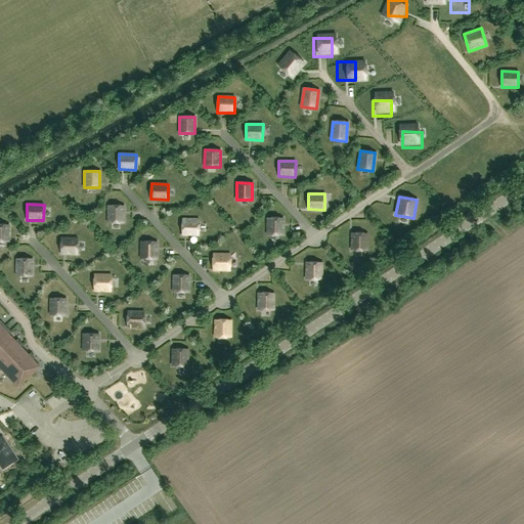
[(124,206),(108,206),(107,222),(124,222),(124,206)]
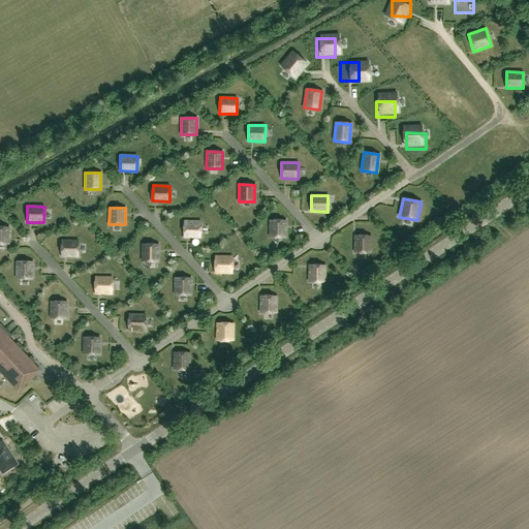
[(285,220),(270,220),(270,237),(285,238),(285,220)]
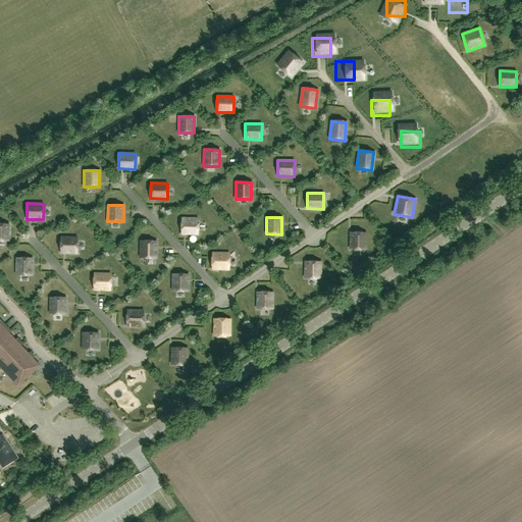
[(198,218),(181,218),(181,233),(198,235),(198,218)]
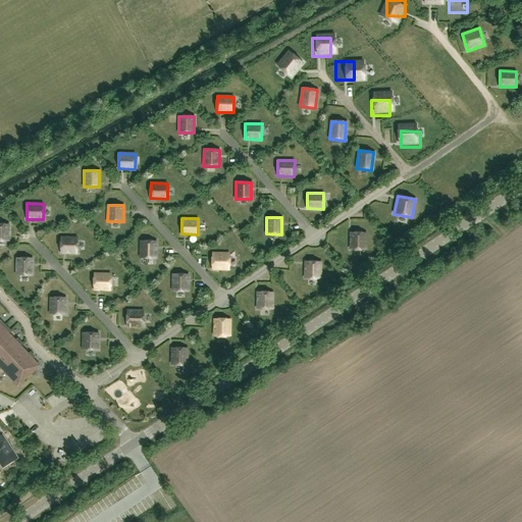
[(0,223),(0,241),(8,241),(8,224),(0,223)]
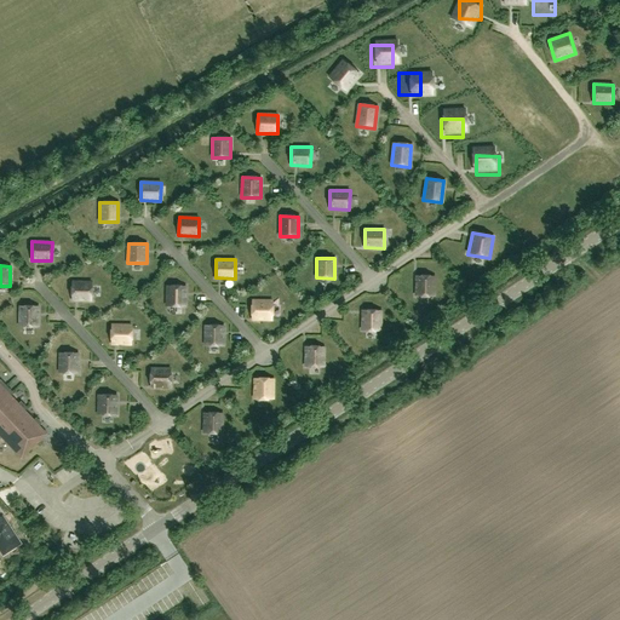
[(435,276),(417,276),(415,296),(435,297),(435,276)]
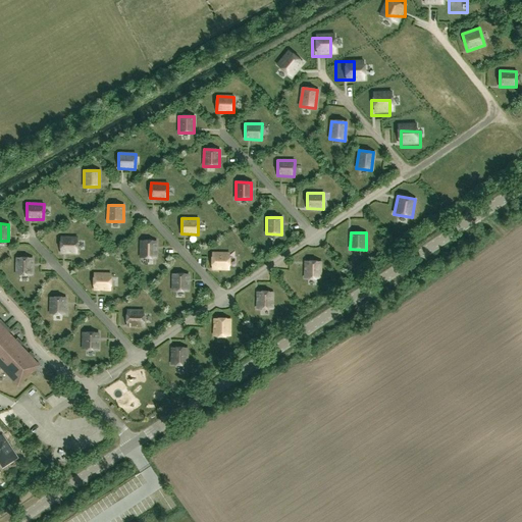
[(77,253),(77,238),(60,238),(60,253),(77,253)]
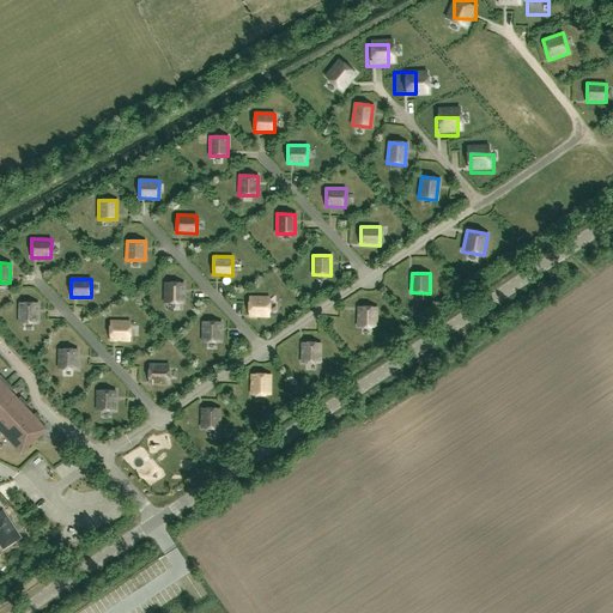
[(183,283),(165,283),(165,302),(183,303),(183,283)]
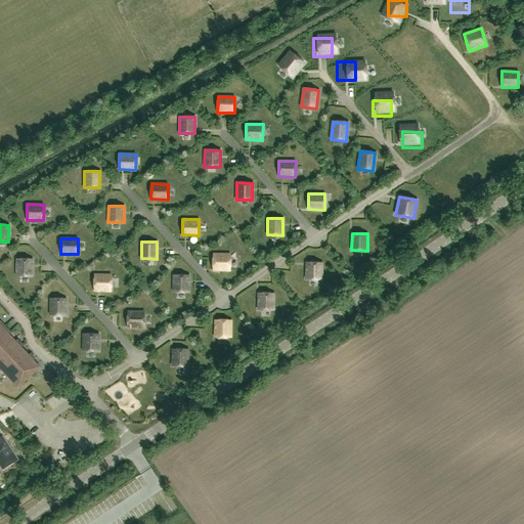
[(213,254),(213,270),(229,270),(230,255),(213,254)]
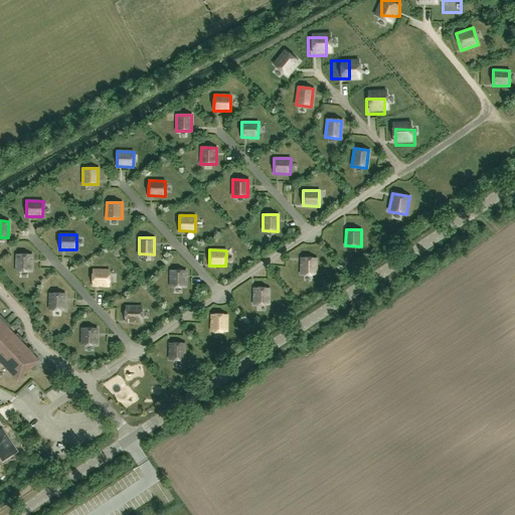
[(31,254),(16,254),(16,271),(31,271),(31,254)]
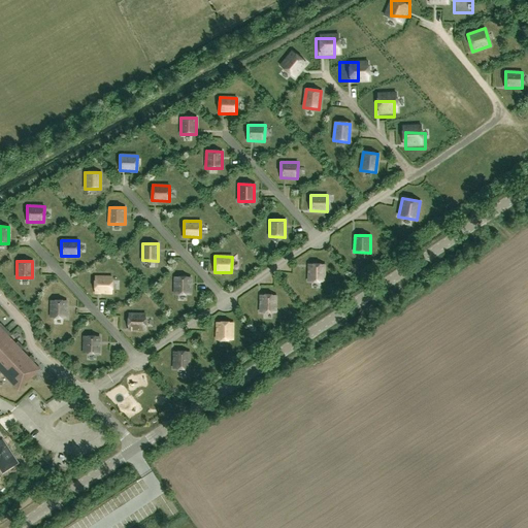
[(324,265),(308,264),(308,282),(324,282),(324,265)]
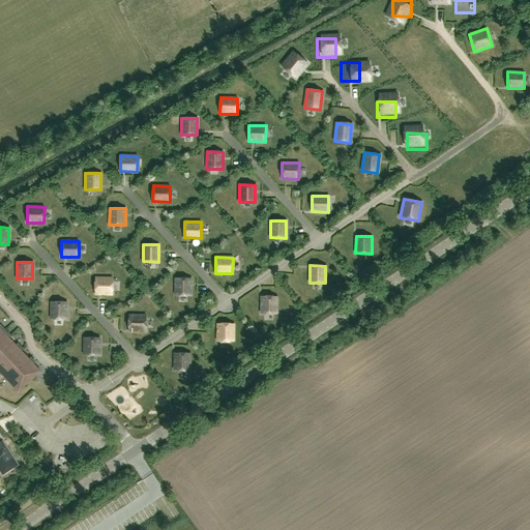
[(95,277),(95,294),(112,294),(113,278),(95,277)]
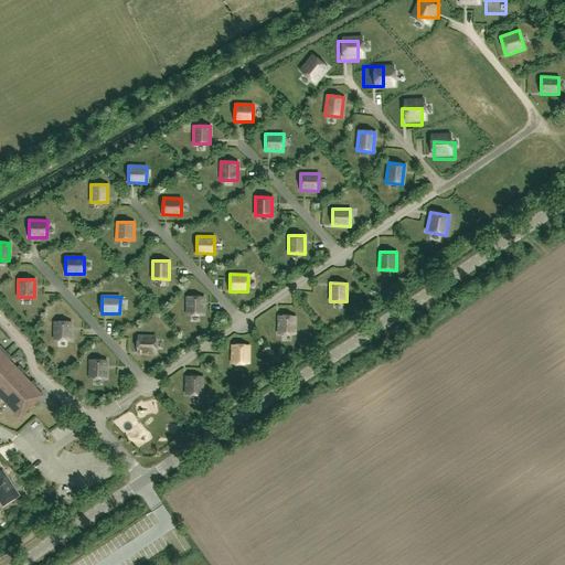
[(204,297),(187,297),(187,315),(203,315),(204,297)]
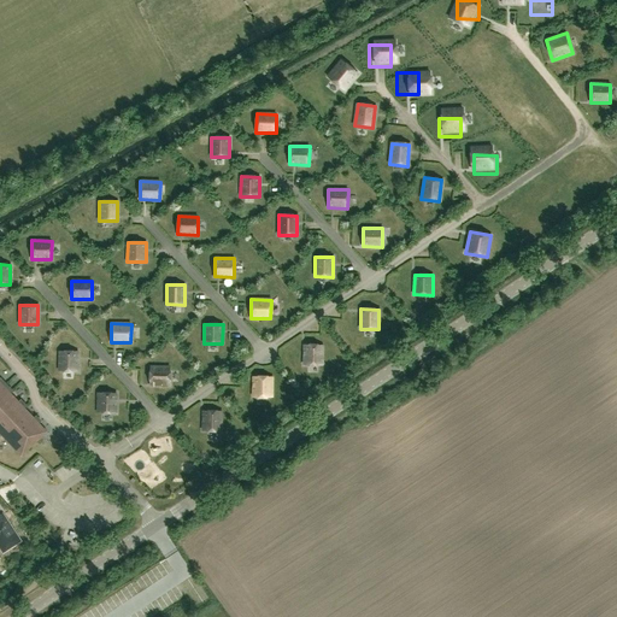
[(323,345),(304,345),(304,364),(322,365),(323,345)]
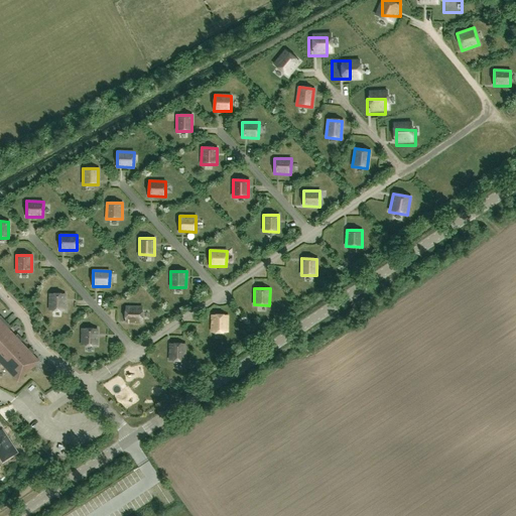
[(65,294),(49,293),(49,310),(65,310),(65,294)]
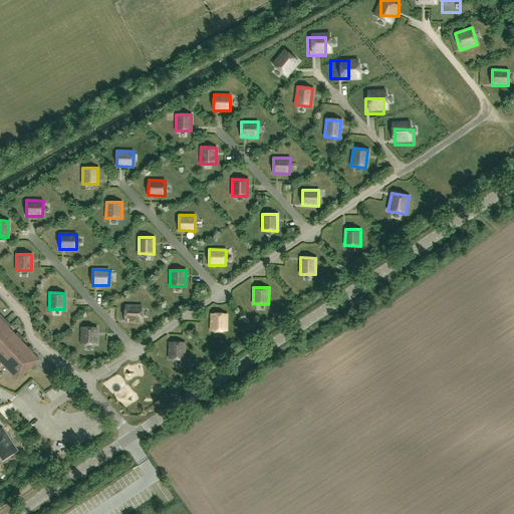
[(142,306),(125,305),(124,321),(142,321),(142,306)]
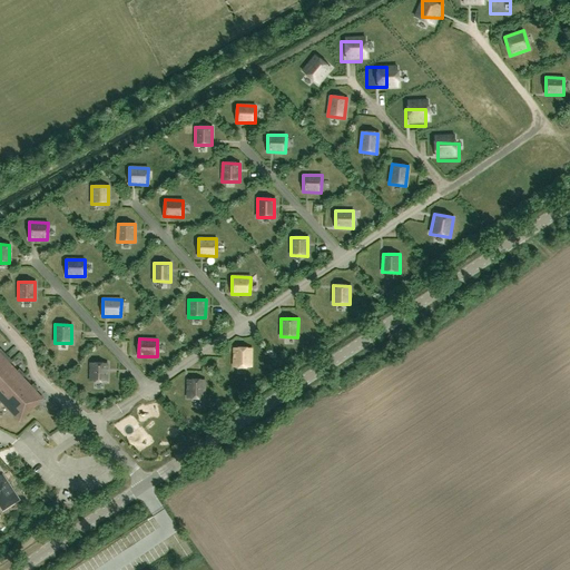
[(252,349),(234,349),(234,366),(251,366),(252,349)]
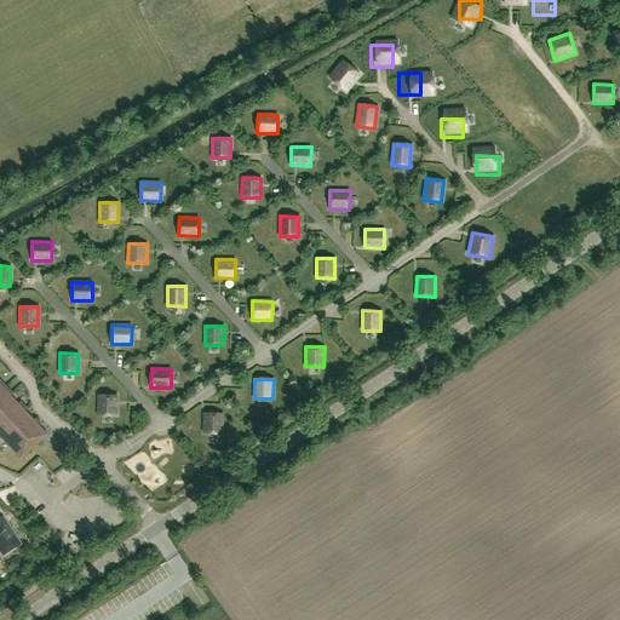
[(0,384),(0,419),(18,403),(0,384)]
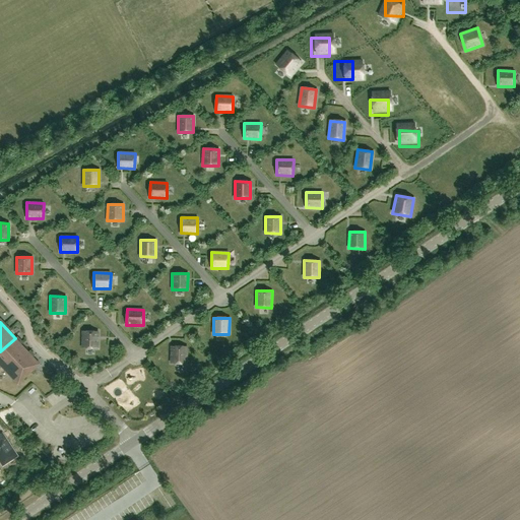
[(98,331),(82,331),(82,347),(98,348),(98,331)]
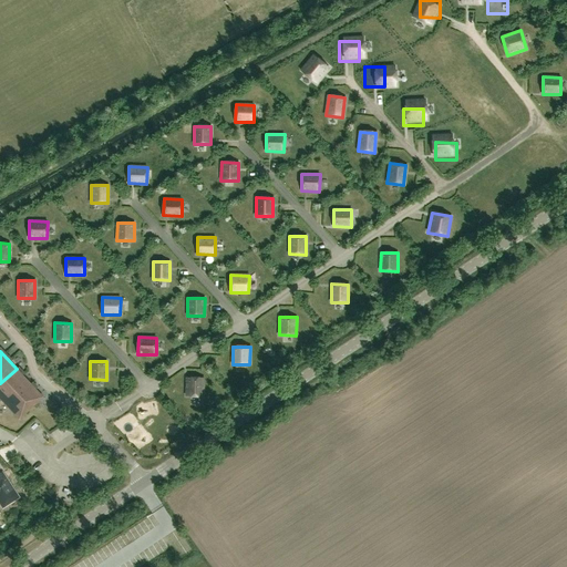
[(43,397),(17,369),(0,383),(0,398),(6,404),(4,404),(19,420),(43,397)]
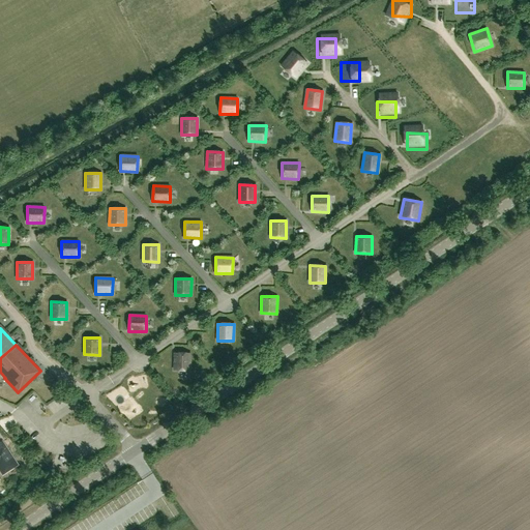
[(190,353),(174,353),(174,371),(189,371),(190,353)]
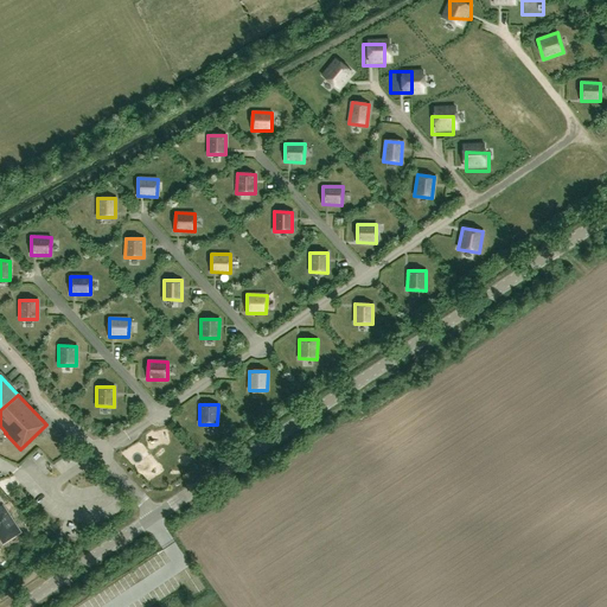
[(153,479),(164,470),(154,460),(145,470),(153,479)]
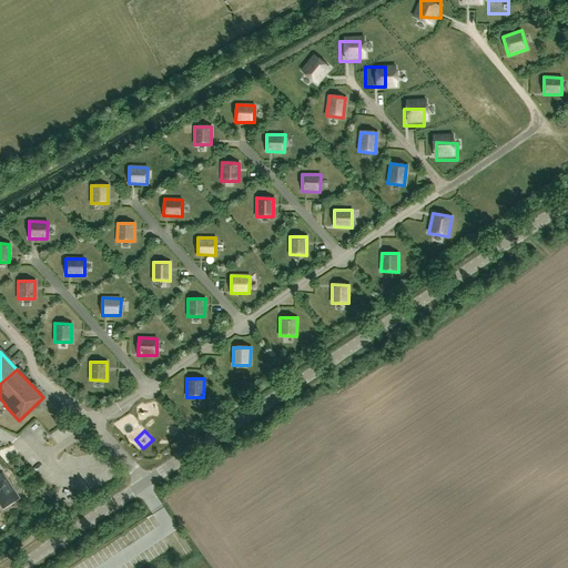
[(122,436),(115,443),(121,449),(128,443),(122,436)]
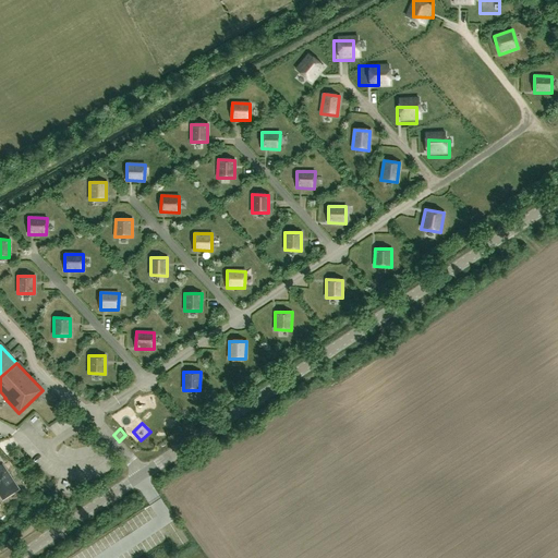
[(3,466),(0,468),(0,494),(3,499),(19,489),(3,465),(3,466)]
